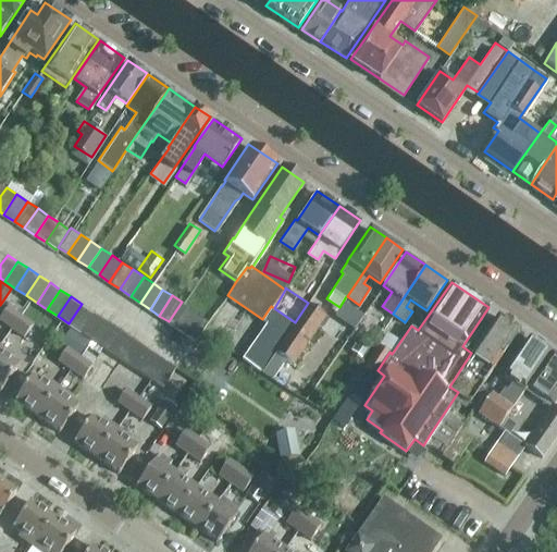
[(181,330),(194,310),(182,302),(169,321),(181,330)]
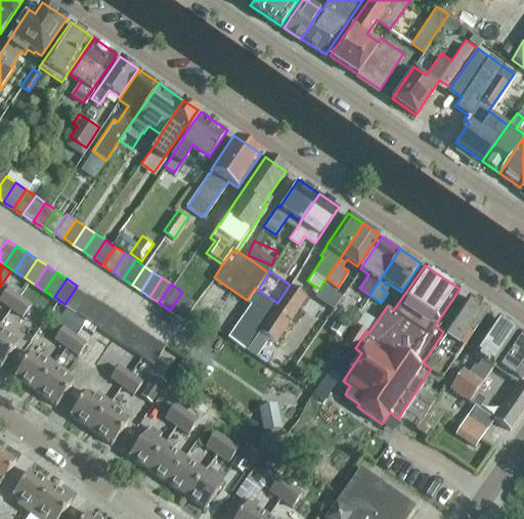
[(259,329),(267,334),(275,339),(305,296),(290,285),(277,303),(269,314),(262,326),(259,329)]
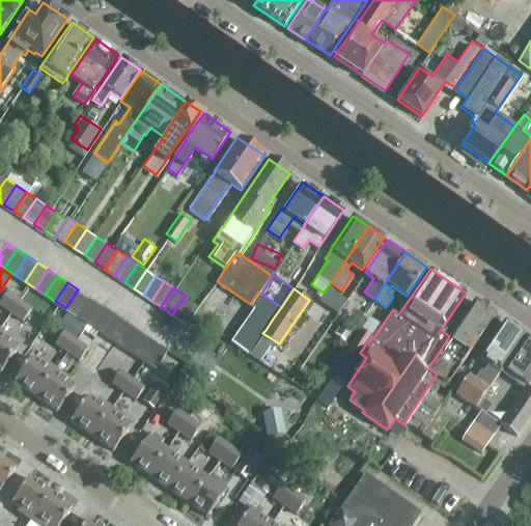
[(0,302),(11,310),(20,298),(8,289),(0,300),(0,302)]
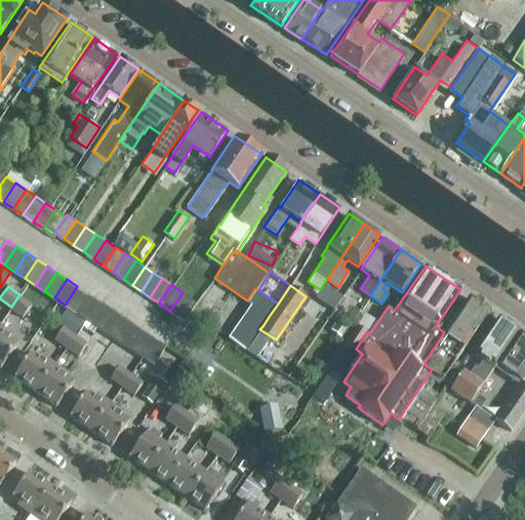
[(74,311),(86,292),(77,286),(65,305),(74,311)]
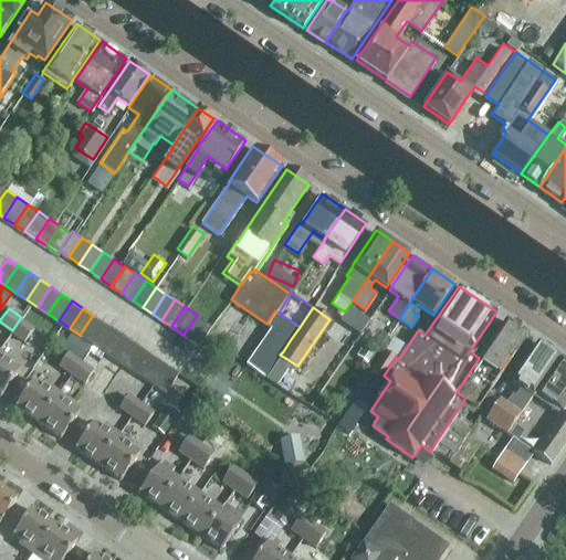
[(300,327),(279,313),(275,310),(266,324),(270,326),(291,339),(300,327)]
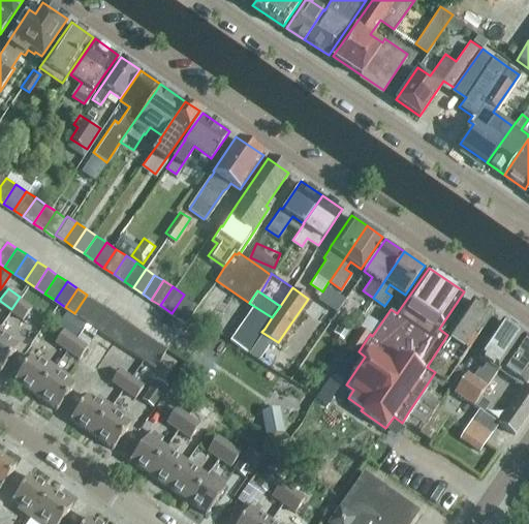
[(85,319),(97,301),(87,295),(74,313),(85,319)]
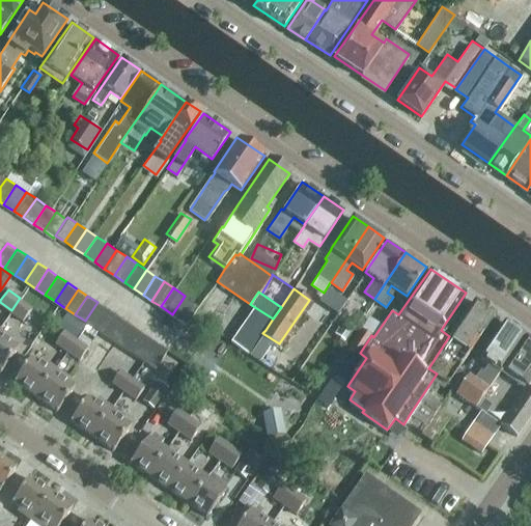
[(185,296),(172,314),(185,323),(197,304),(185,296)]
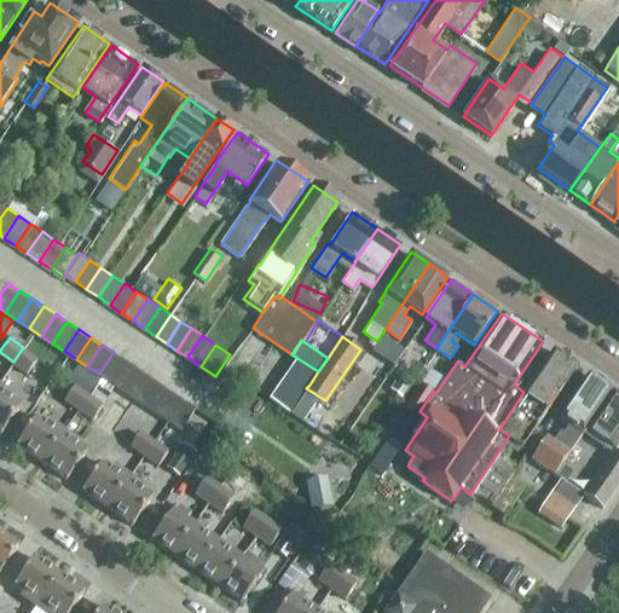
[(23,347),(13,362),(27,371),(36,357),(23,347)]
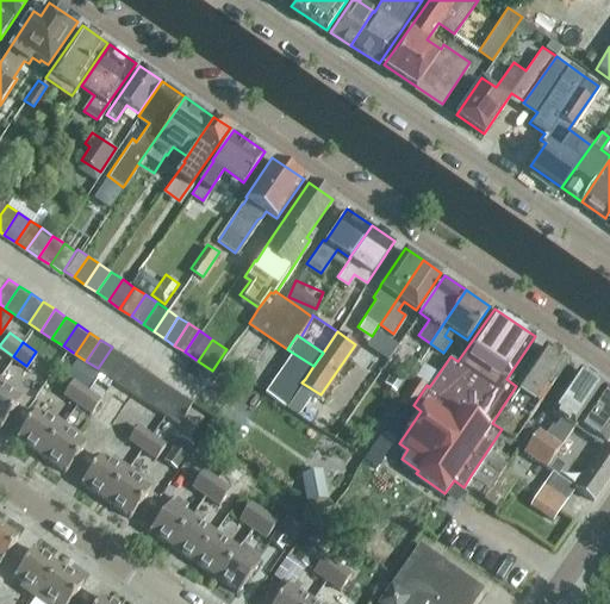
[(515,437),(528,418),(568,359),(546,343),(516,386),(492,423),(502,429),(515,437)]
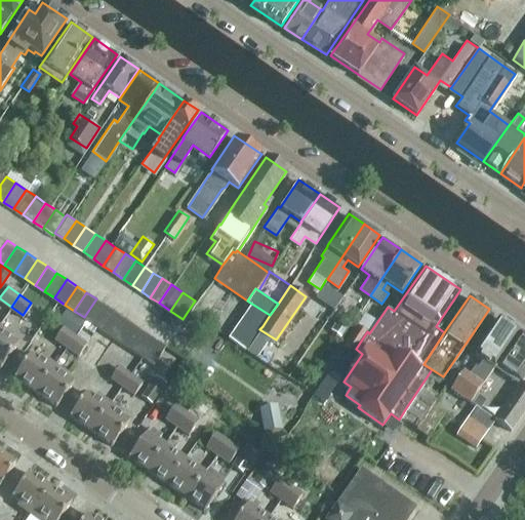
[(94,324),(107,306),(96,298),(84,317),(94,324)]
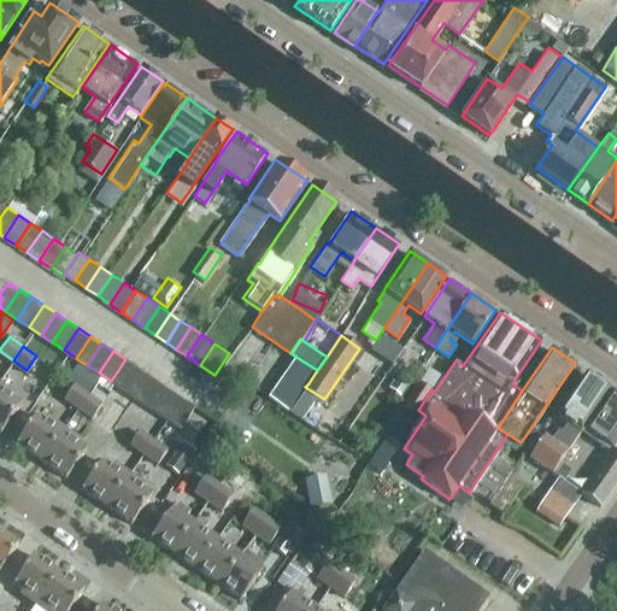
[(309,383),(317,370),(294,356),(286,368),(309,383)]
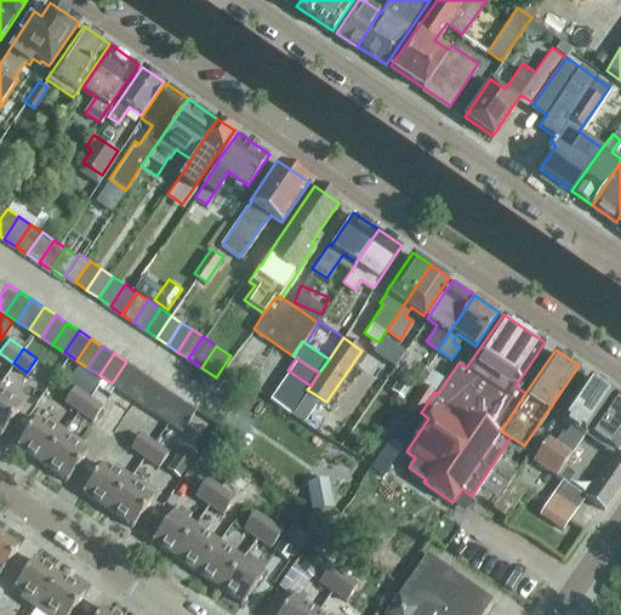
[(123,391),(137,369),(126,362),(112,383),(123,391)]
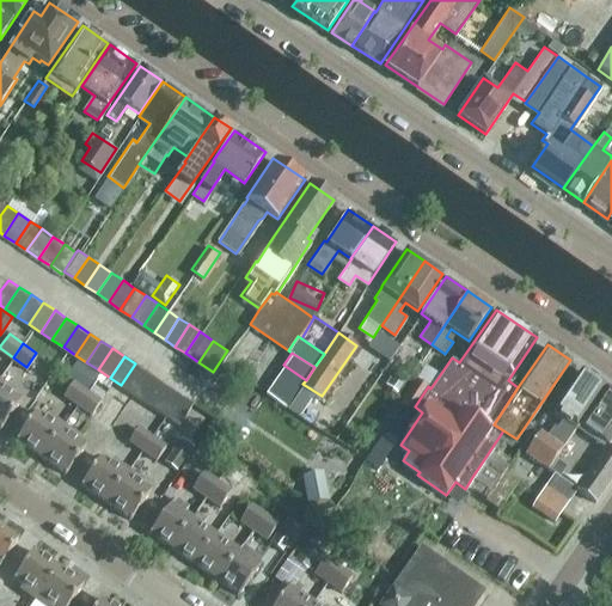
[(75,359),(66,374),(74,379),(87,389),(97,373),(75,359)]
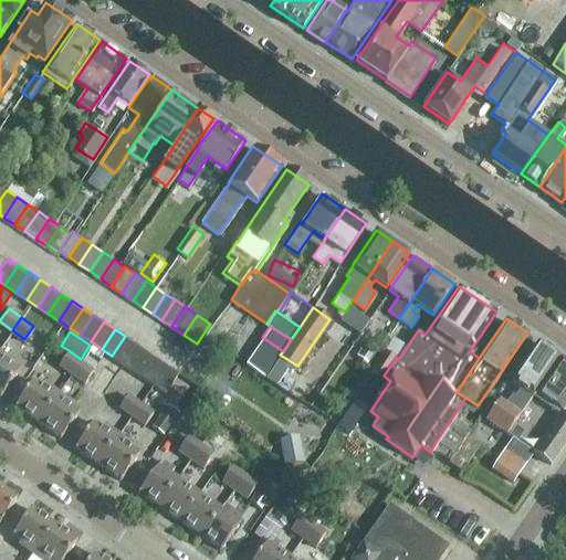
[(123,363),(136,342),(125,336),(112,356),(123,363)]
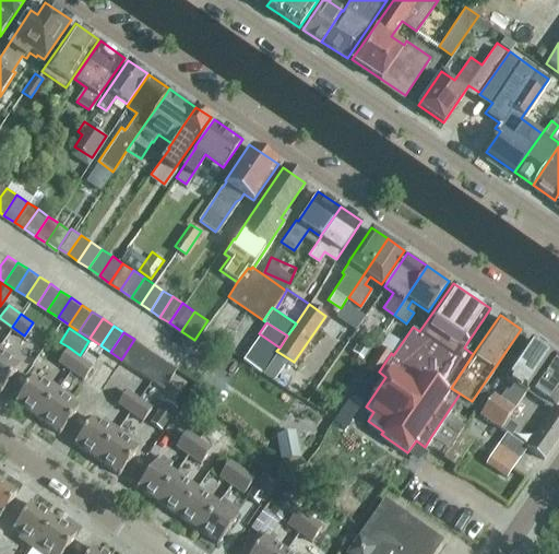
[(271,358),(276,351),(280,348),(259,333),(251,345),(271,358)]
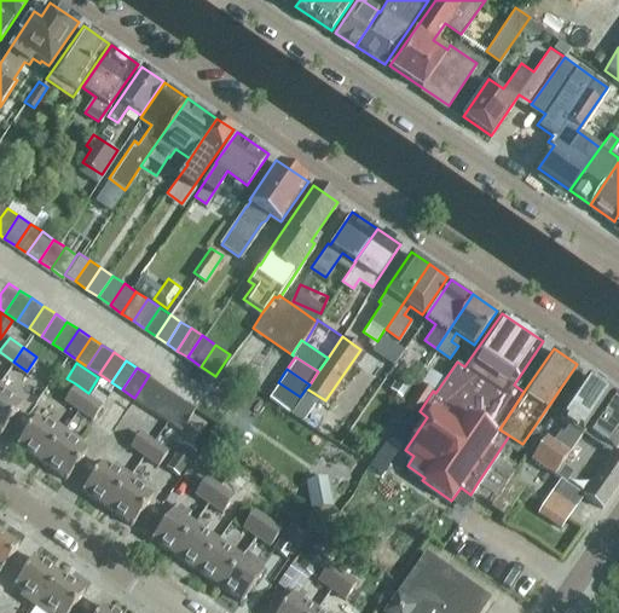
[(585,428),(612,388),(589,372),(559,415),(570,422),(563,431),(560,428),(554,440),(545,435),(531,457),(554,473),(585,428)]
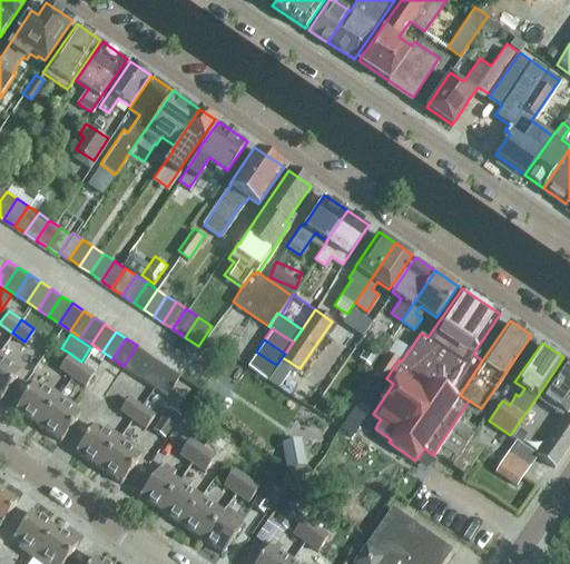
[(367,344),(357,357),(367,365),(377,350),(367,344)]
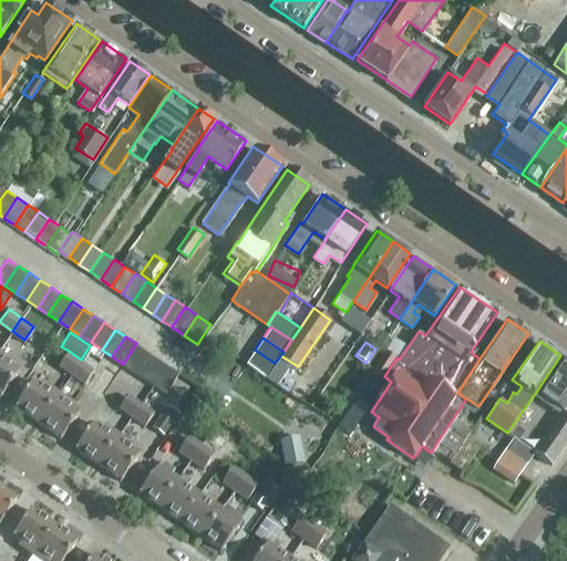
[(134,371),(146,351),(136,343),(123,364),(134,371)]
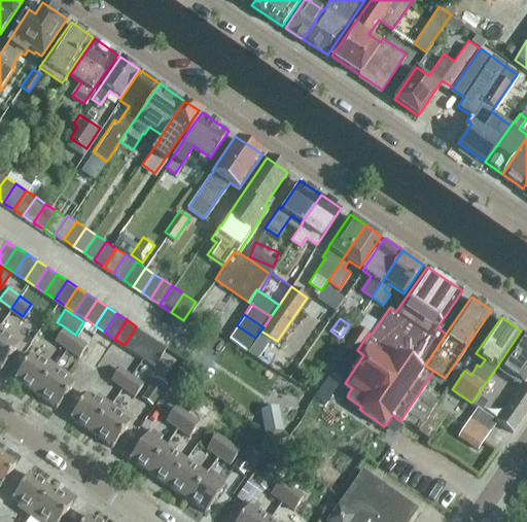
[(355,354),(357,350),(369,333),(355,324),(342,345),(355,354)]
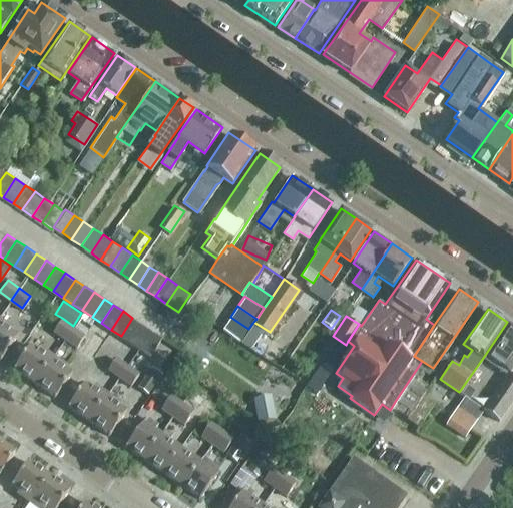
[(241,340),(248,329),(230,317),(223,328),(241,340)]
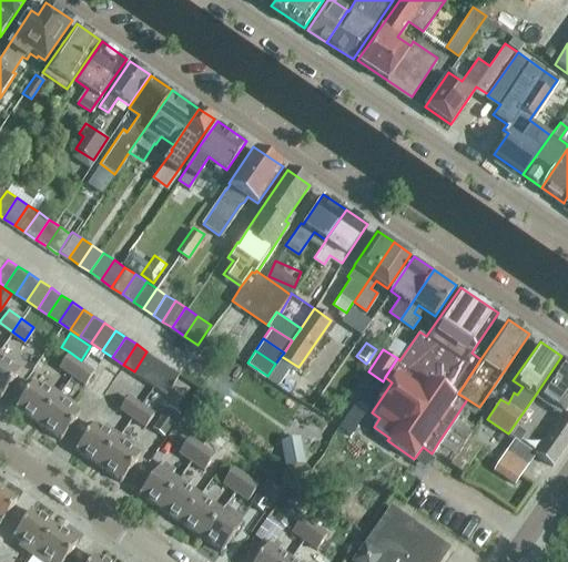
[(0,351),(0,396),(18,370),(10,365),(12,361),(0,351)]
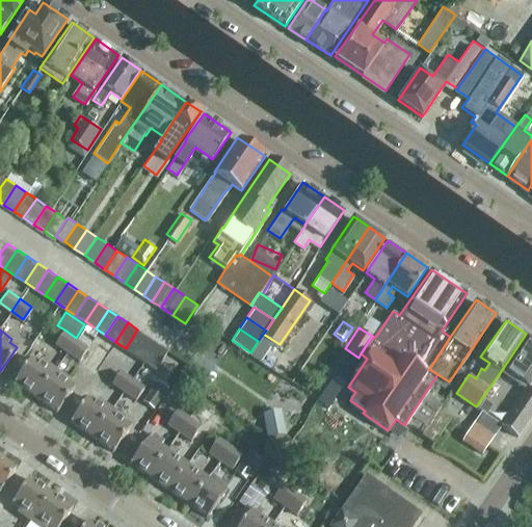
[(67,350),(76,338),(64,330),(55,343),(67,350)]
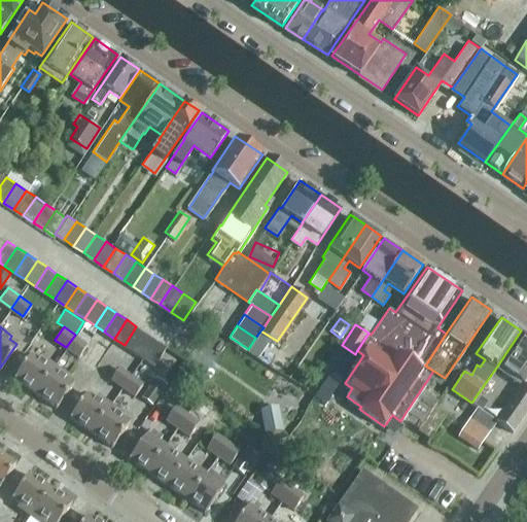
[(134,351),(146,333),(136,326),(125,345),(134,351)]
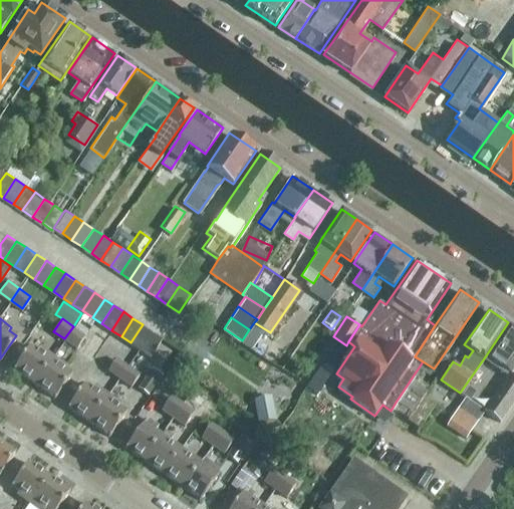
[(250,346),(262,327),(254,322),(249,329),(242,340),(250,346)]
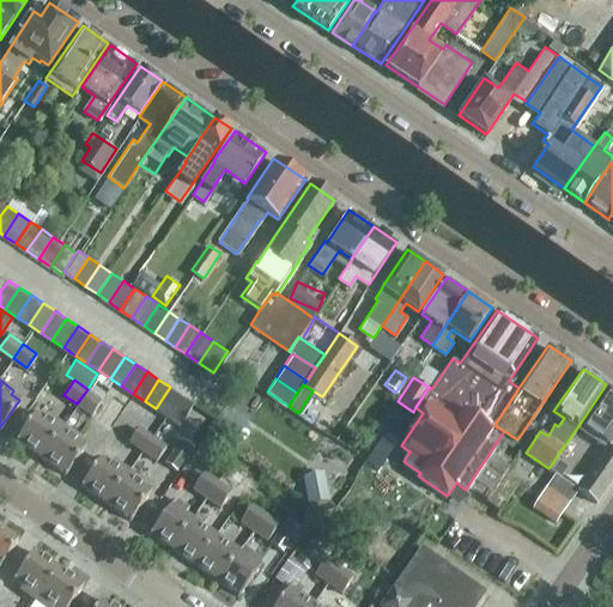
[(612,389),(606,384),(580,424),(608,443),(612,436),(612,389)]
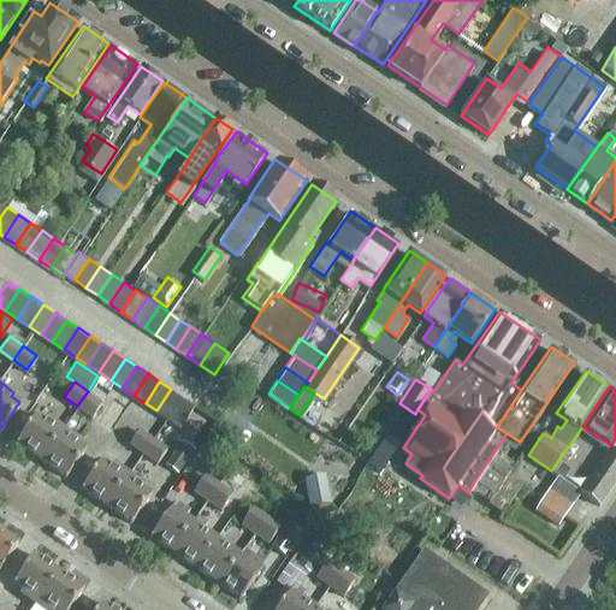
[(167,418),(182,396),(171,389),(157,410),(167,418)]
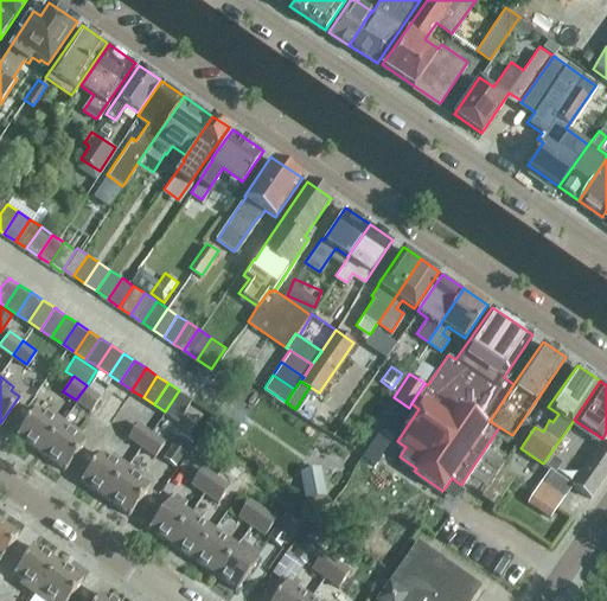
[(87,385),(76,400),(89,409),(101,395),(87,385)]
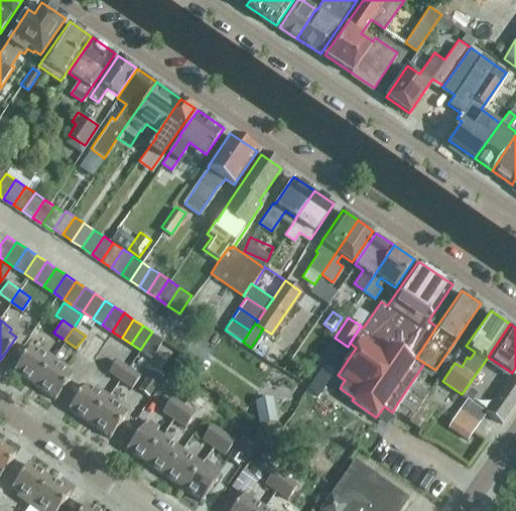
[(152,332),(140,350),(149,356),(161,338),(152,332)]
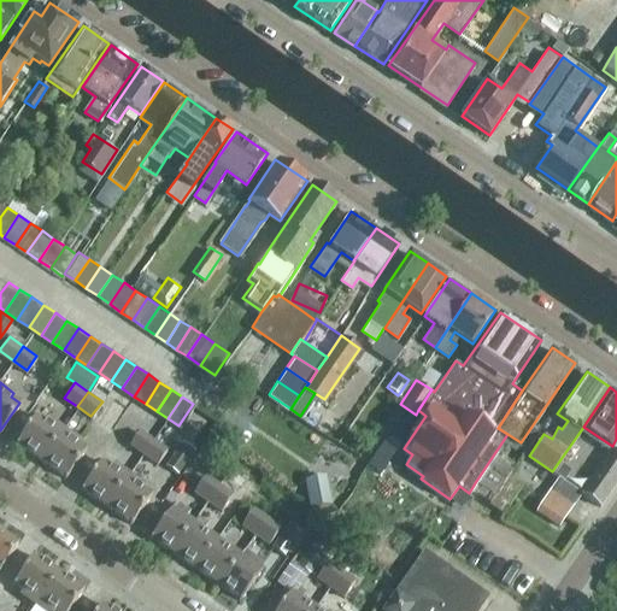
[(41,459),(64,427),(48,416),(46,421),(36,413),(16,442),(41,459)]
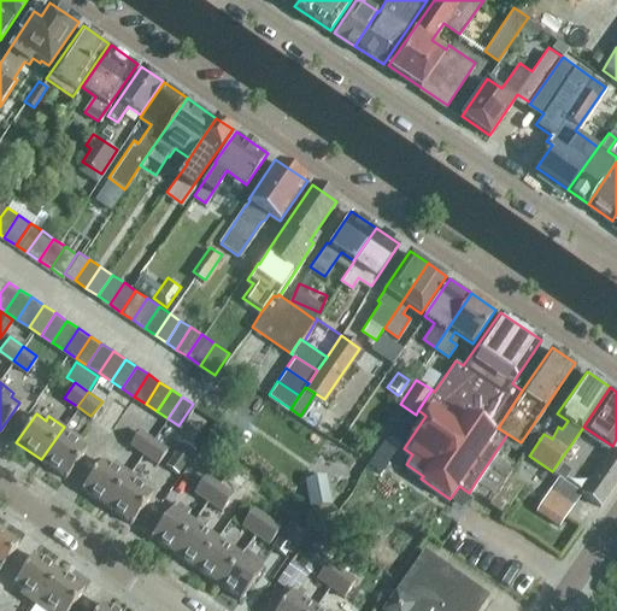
[(222,452),(236,430),(221,421),(206,441),(222,452)]
